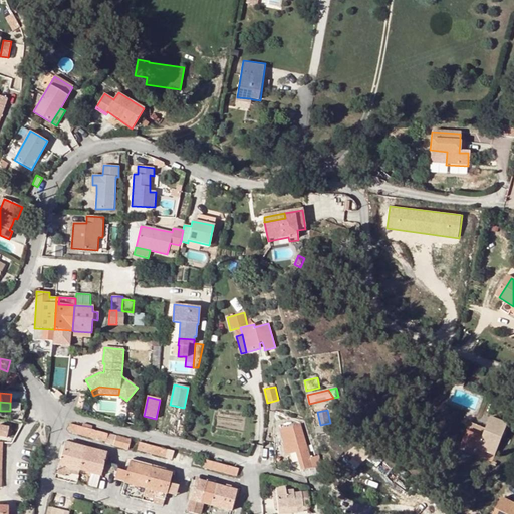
[(486,447),(496,452),(508,424),(491,417),(482,437),(467,430),(461,445),(476,452),(478,448),(484,451),(486,447)]
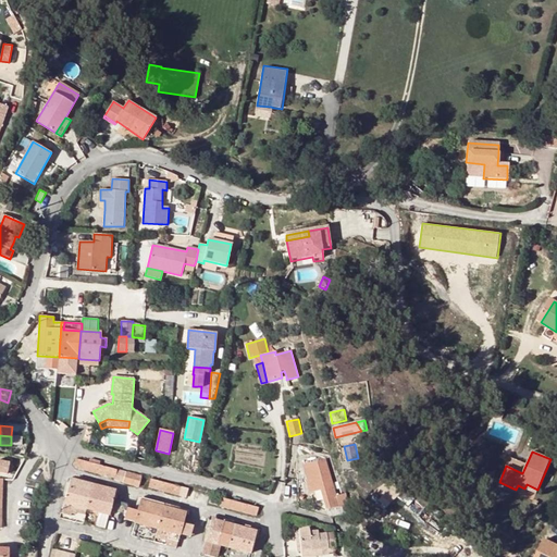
[(138,486),(139,484),(141,477),(114,469),(99,465),(100,461),(90,458),(90,462),(76,459),(74,467),(102,474),(115,478),(115,480),(138,486)]
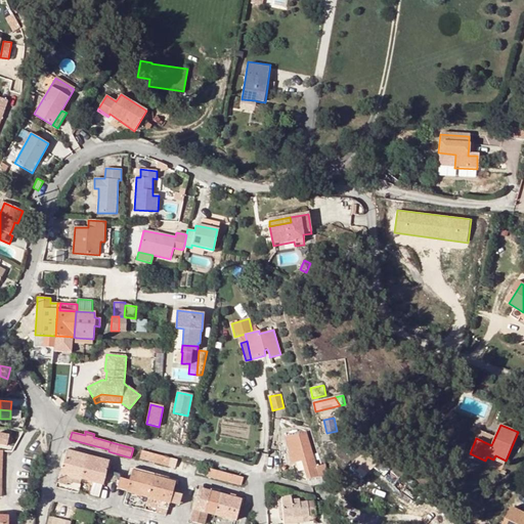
[(307,432),(302,433),(286,437),(289,450),(288,451),(291,464),(293,464),(296,463),(302,462),(304,470),(307,480),(318,477),(316,467),(307,432)]
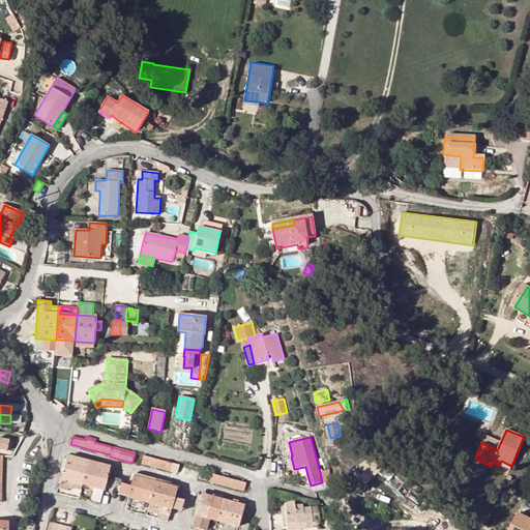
[(68,455),(68,459),(88,464),(88,462),(89,461),(68,455)]
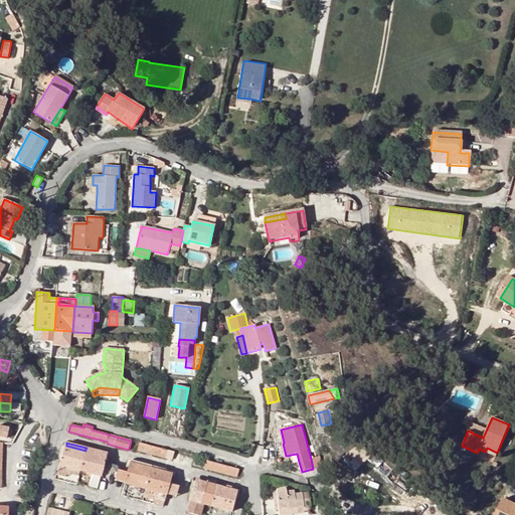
[(168,459),(172,460),(174,452),(140,443),(138,451),(168,459)]
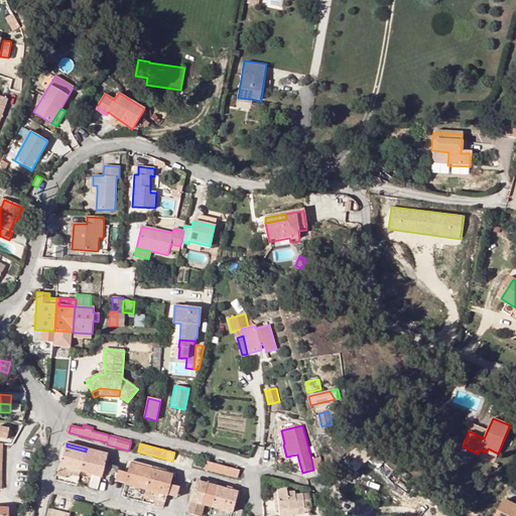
[(71,470),(80,473),(86,452),(67,446),(65,445),(59,465),(58,467),(71,470)]
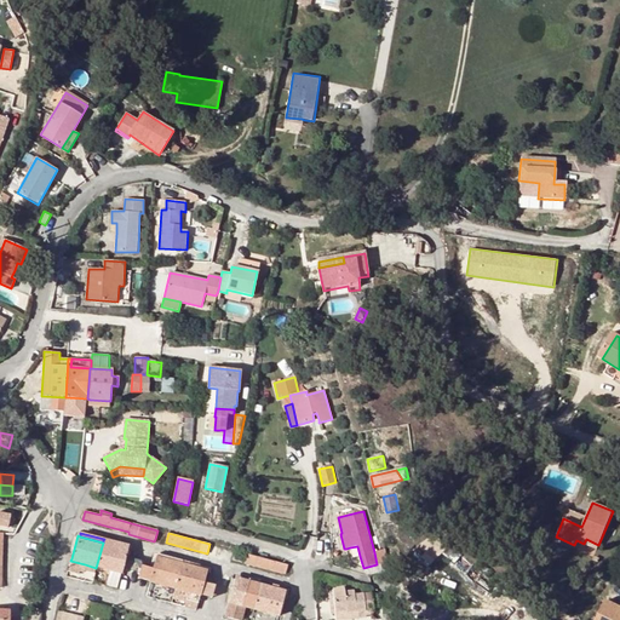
[(431,562),(445,551),(434,537),(420,549),(431,562)]
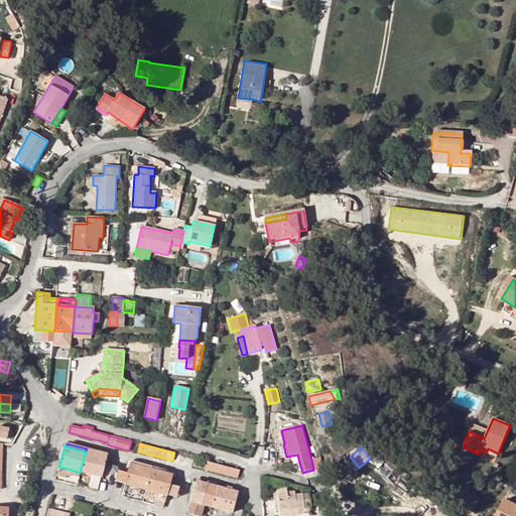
[(488,448),(486,453),(497,458),(498,454),(488,448)]
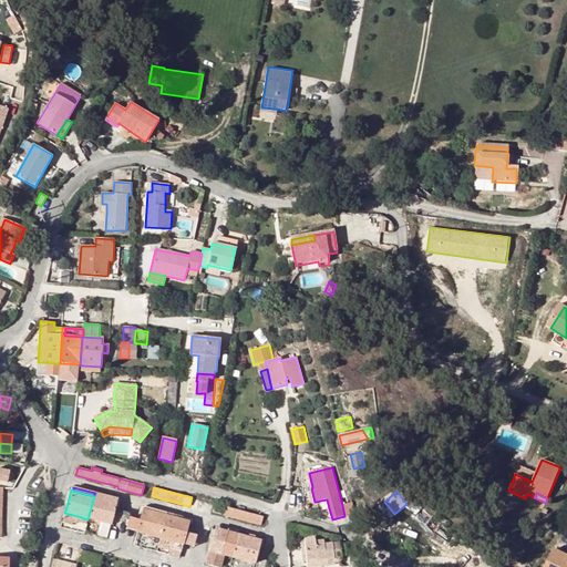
[(116,503),(94,496),(88,519),(99,522),(110,525),(116,503)]
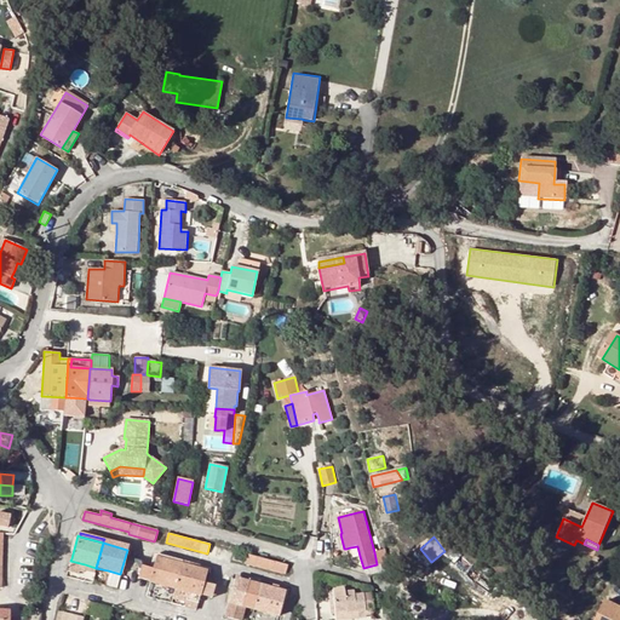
[(357,546),(350,547),(352,557),(360,556),(357,546)]
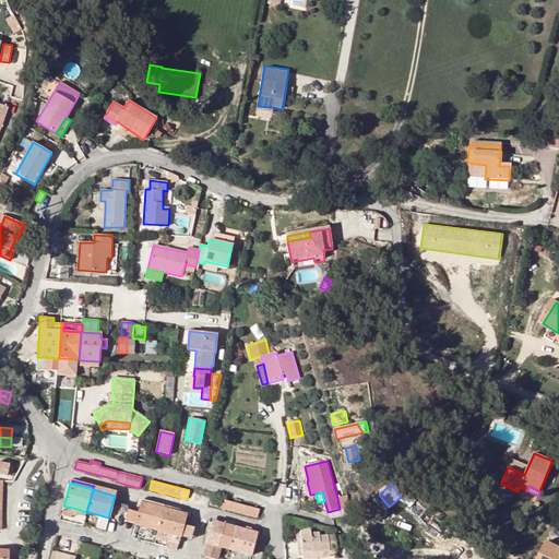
[(337,498),(340,509),(349,507),(346,496),(337,498)]
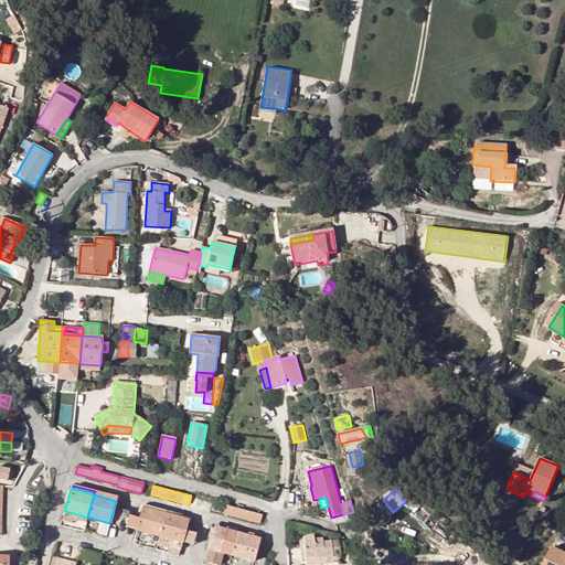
[(233,507),(214,502),(212,510),(219,512),(260,523),(262,515),(233,507)]
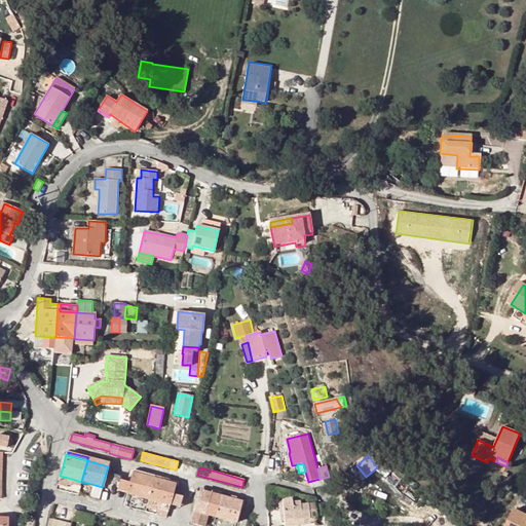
[(133,473),(129,483),(127,493),(149,499),(154,479),(133,473)]
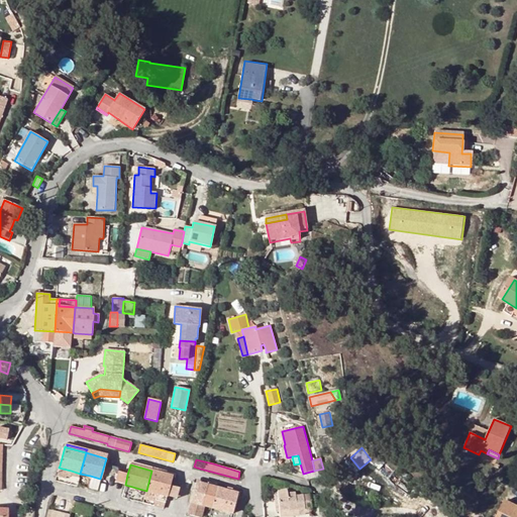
[(70,478),(71,471),(59,468),(57,477),(66,479),(66,477),(70,478)]
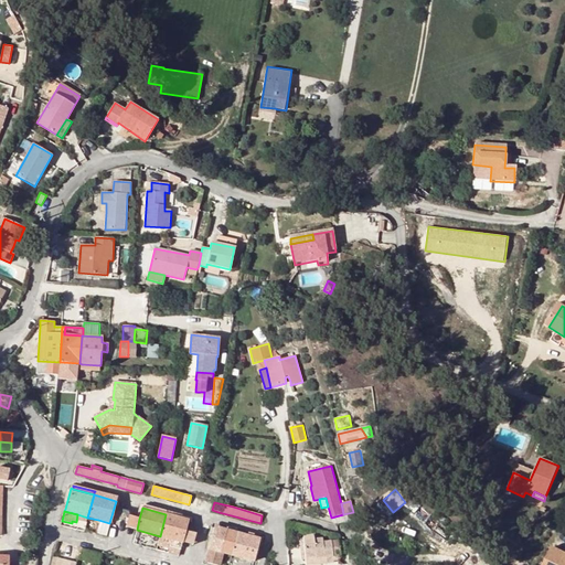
[(86,524),(87,518),(77,514),(76,522),(86,524)]
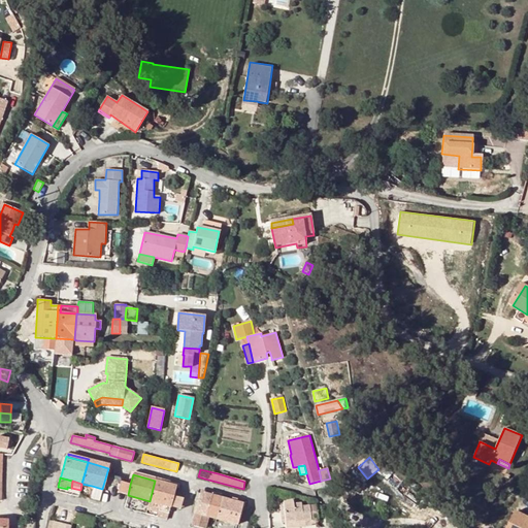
[(157,516),(167,518),(175,486),(155,481),(150,501),(161,504),(158,513),(157,516)]
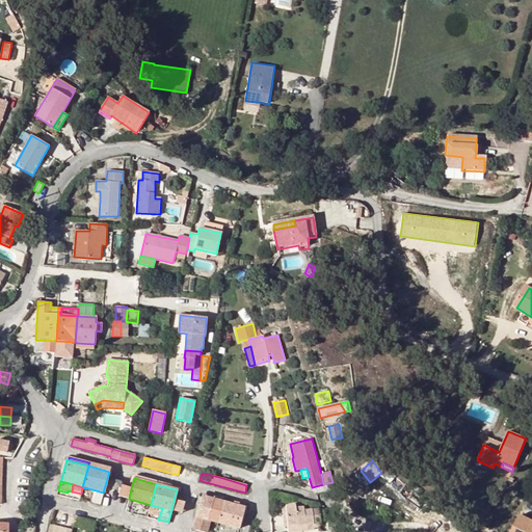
[(129,499),(131,488),(122,485),(118,496),(129,499)]
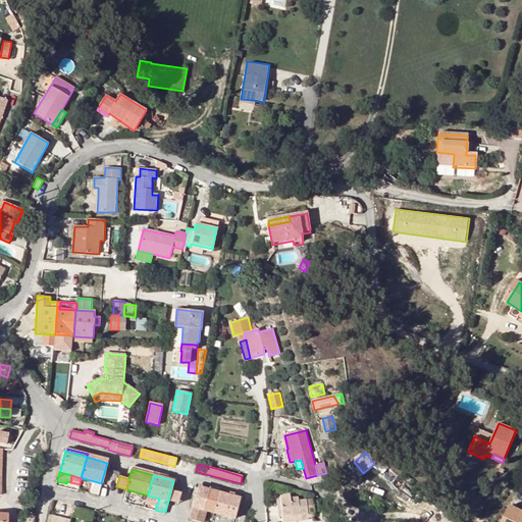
[(101,483),(91,480),(90,487),(100,489),(101,483)]
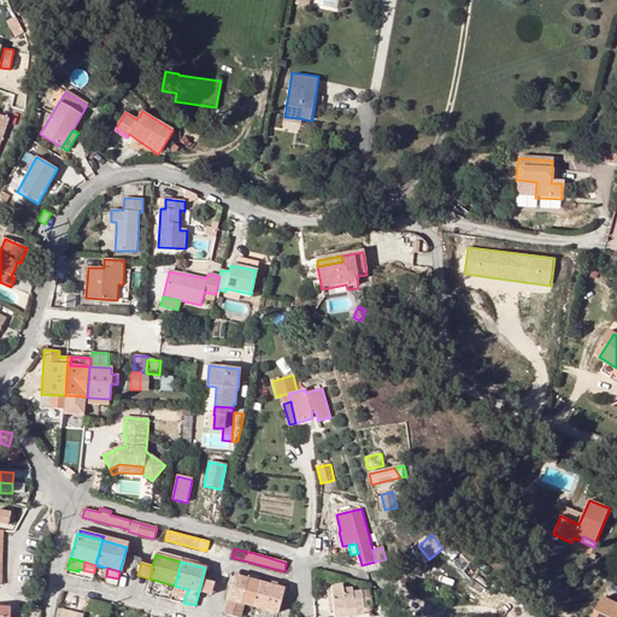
[(234,575),(224,613),(239,616),(240,616),(244,604),(253,606),(259,582),(234,575)]
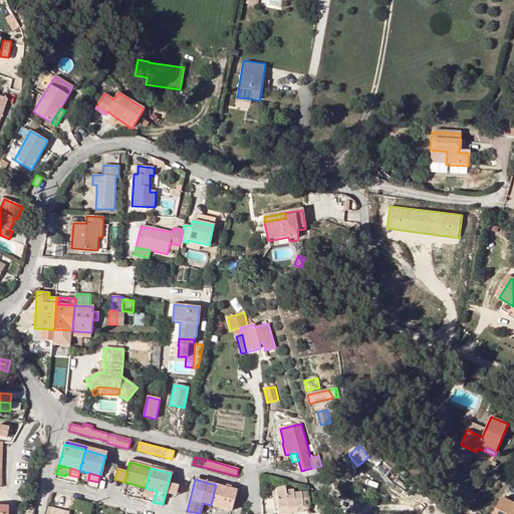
[(216,485),(211,505),(231,510),(236,490),(216,485)]
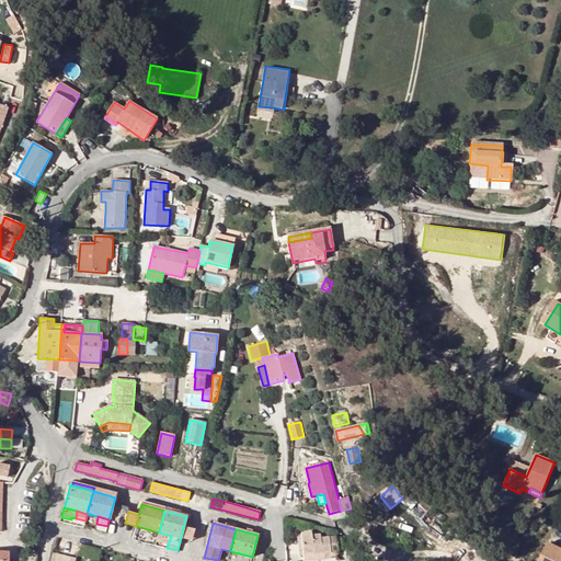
[(171,536),(159,533),(157,541),(168,545),(171,536)]
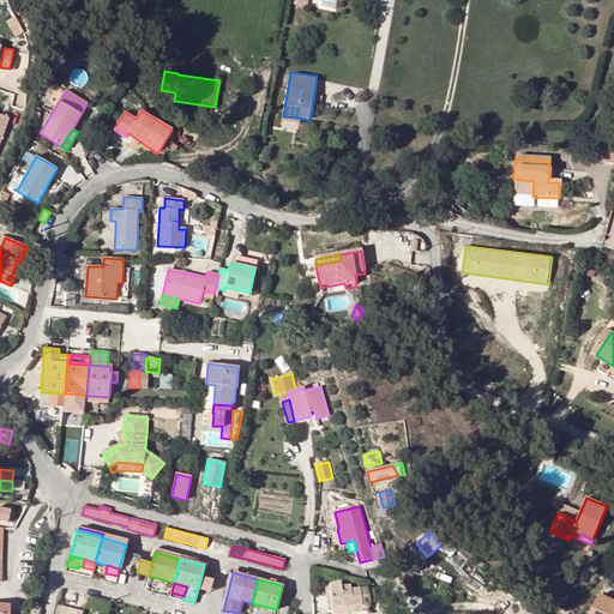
[(361,607),(367,607),(366,591),(349,593),(349,589),(341,590),(341,587),(329,588),(331,611),(361,607)]
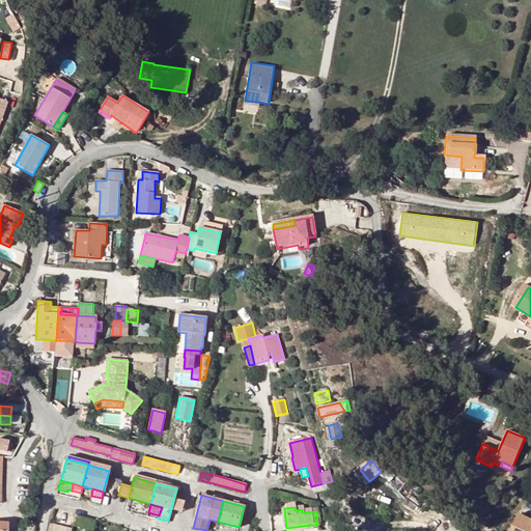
[(530,530),(530,521),(518,515),(509,530),(530,530)]
